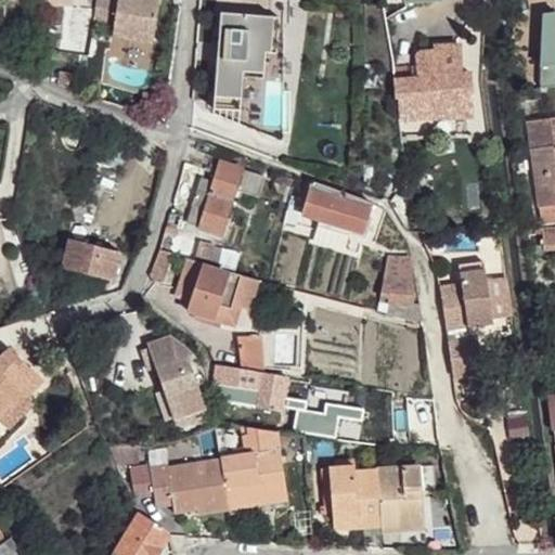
[(158,0),(94,0),(92,21),(113,25),(112,35),(151,42),(158,0)]
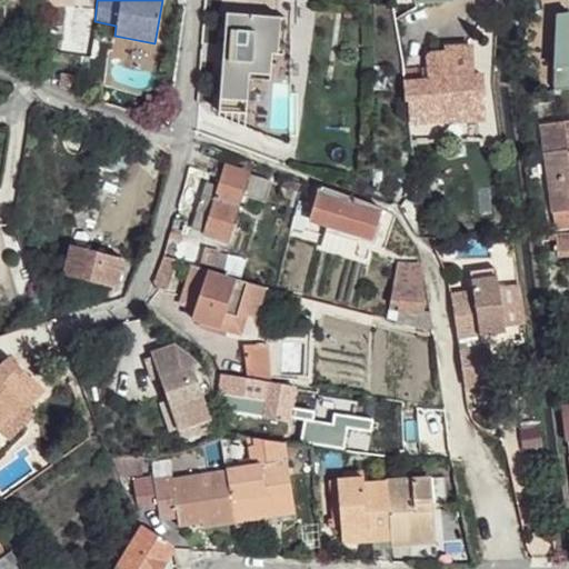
[(228,11),(219,110),(267,113),(270,80),(286,81),(291,17),(228,11)]
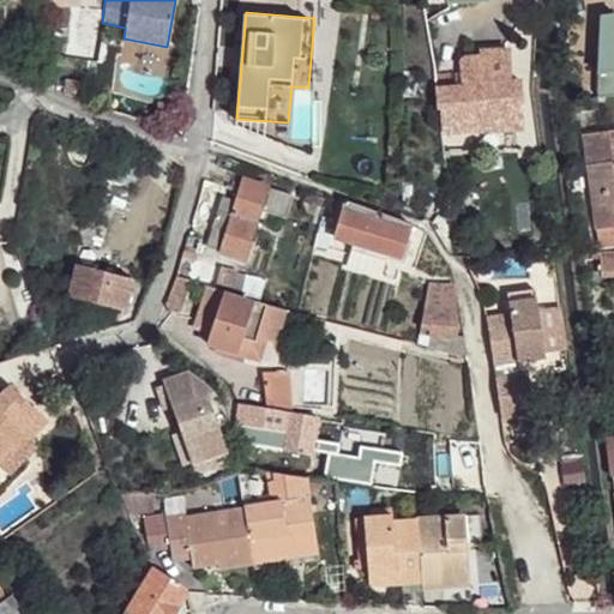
[(463,74),(437,74),(438,107),(441,108),(443,132),(523,128),(522,79),(511,79),(509,49),(483,50),(482,58),(474,58),(468,60),(464,61),(463,66),(463,74)]
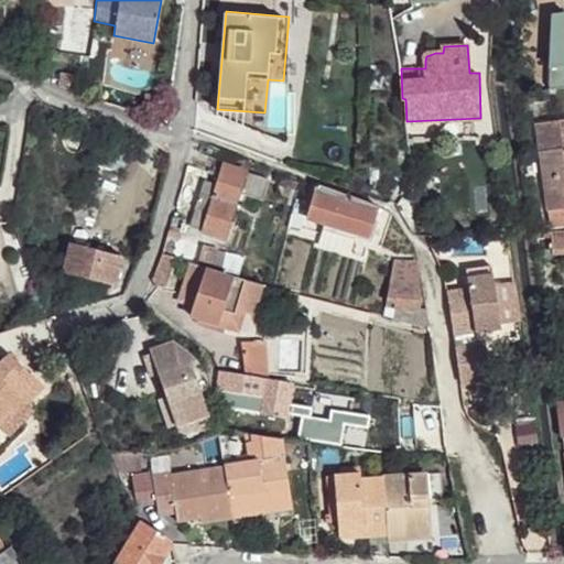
[(264,112),(217,109),(217,115),(263,133),(264,112)]
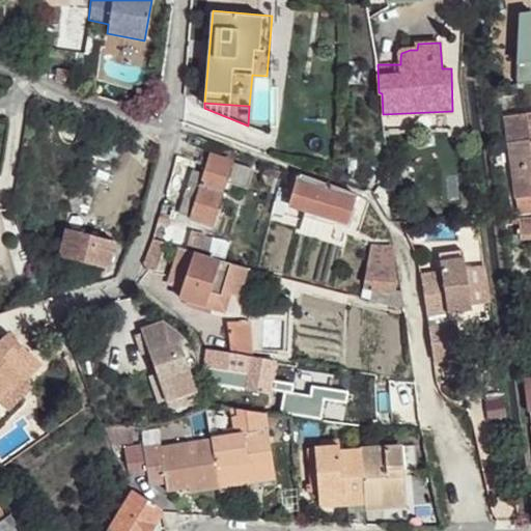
[(530,111),(506,115),(519,212),(530,210),(530,111)]
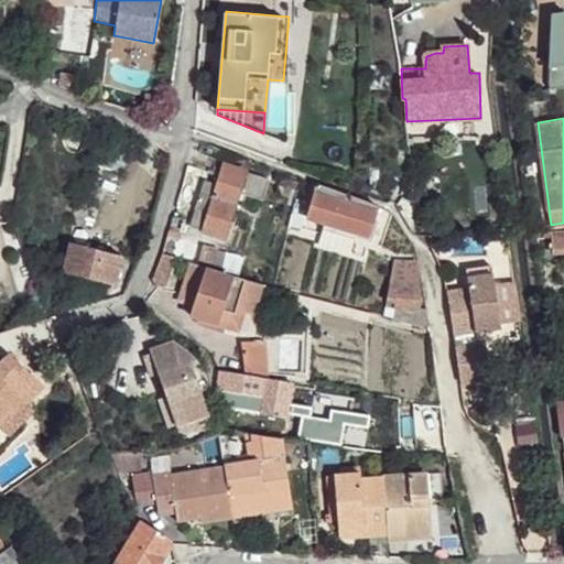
[(210,203),(203,231),(227,238),(247,172),(223,164),(218,179),(210,203)]
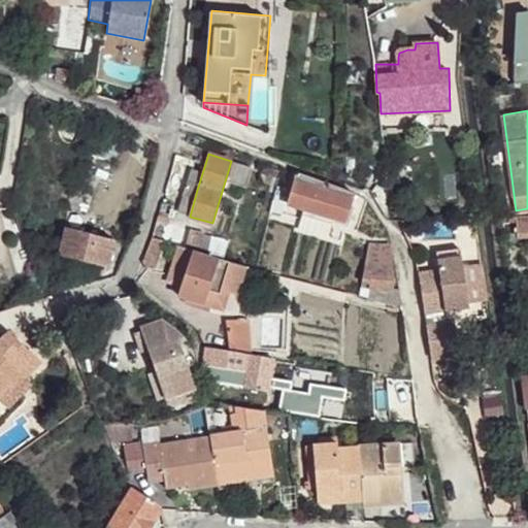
[(204,167),(194,163),(187,187),(197,190),(204,167)]
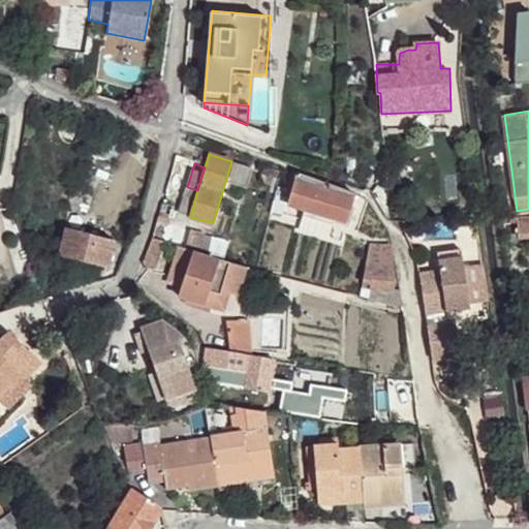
[(331,184),(298,173),(288,200),(345,221),(354,193),(331,184)]
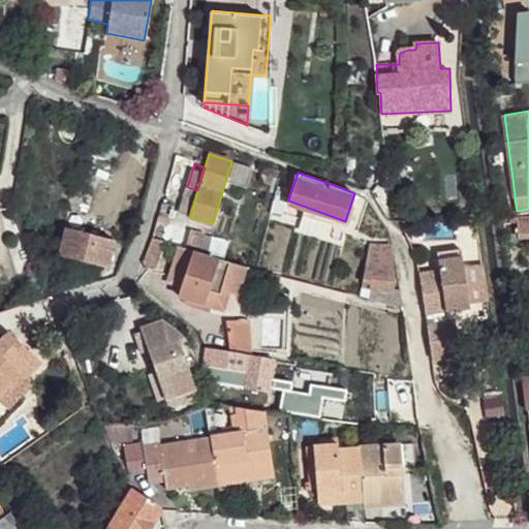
[(167,218),(158,215),(152,238),(174,244),(212,254),(215,239),(166,223),(167,218)]
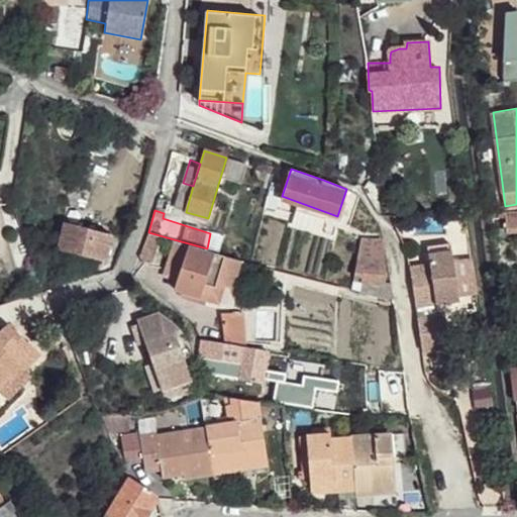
[(516,212),(506,214),(509,229),(516,227),(516,212)]
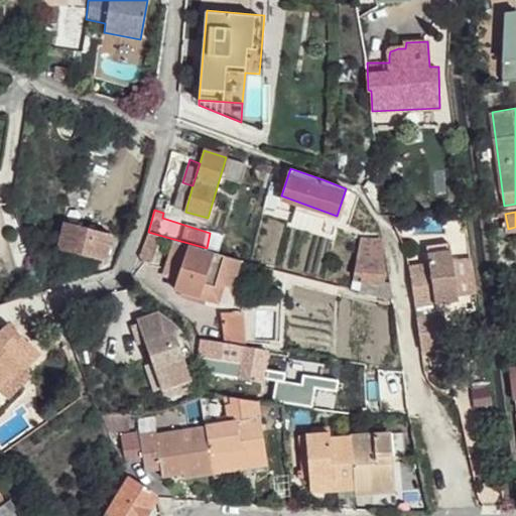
[(111,230),(65,222),(58,250),(105,257),(111,230)]
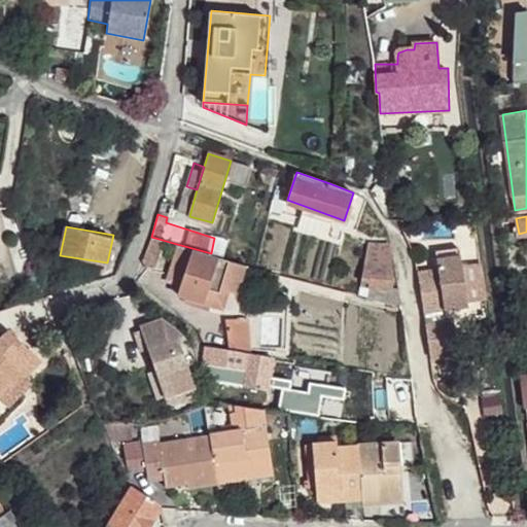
[(384,243),(369,239),(361,277),(369,279),(367,283),(376,284),(384,243)]
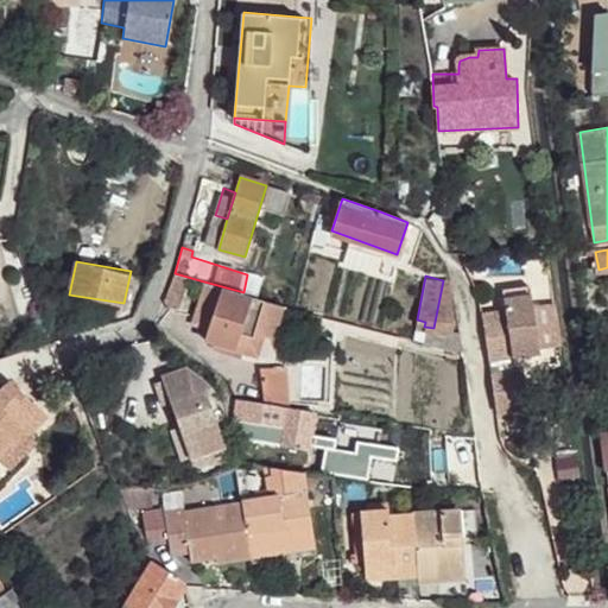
[(248,293),(244,292),(200,280),(189,324),(206,329),(202,340),(234,347),(238,339),(248,293)]
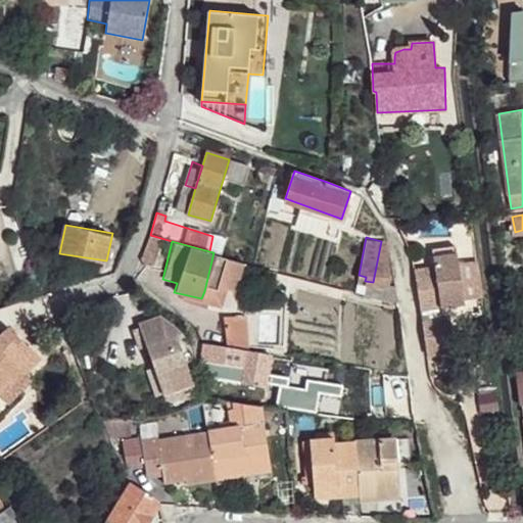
[(437,270),(416,273),(428,357),(457,352),(453,319),(443,320),(442,312),(466,307),(458,248),(435,251),(437,270)]
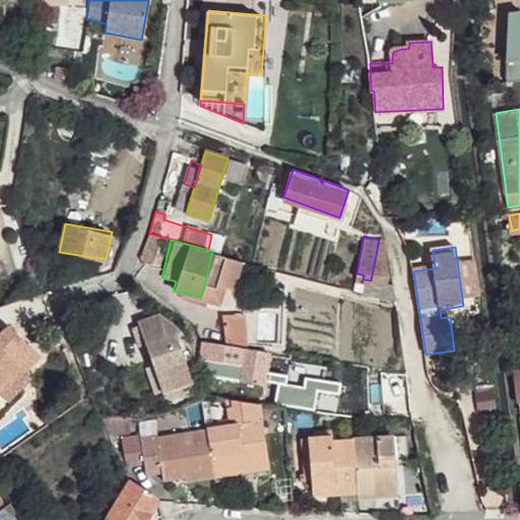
[(240,260),(212,251),(203,289),(222,296),(231,268),(237,268),(240,260)]
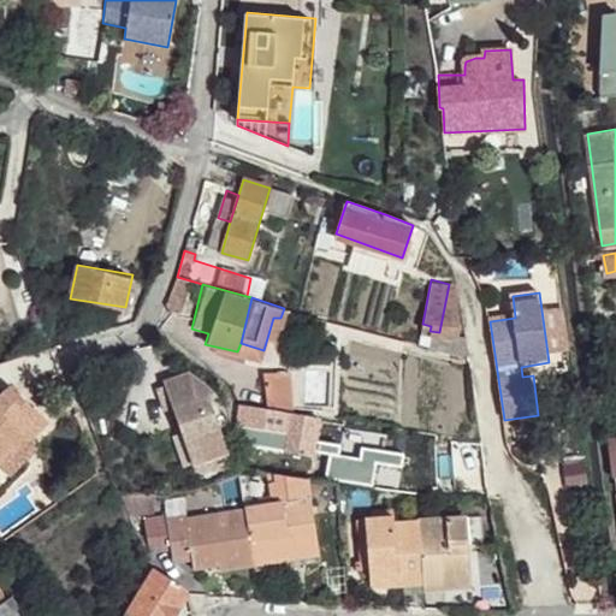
[(189,369),(163,380),(196,475),(231,461),(206,392),(215,391),(213,385),(189,369)]
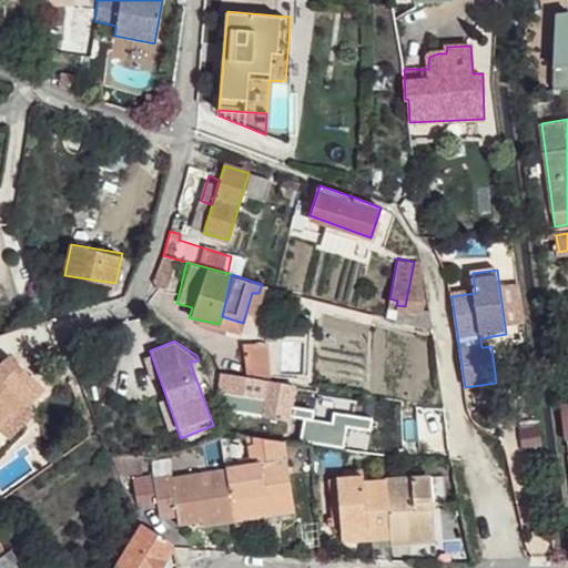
[(247,373),(271,372),(269,343),(245,344),(247,373)]
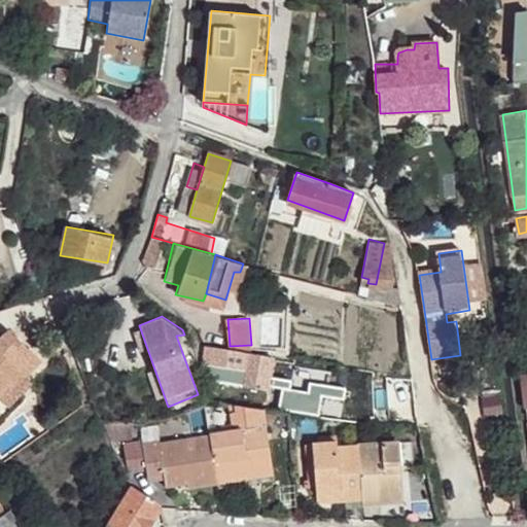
[(0,393),(19,374),(24,378),(38,361),(4,331),(0,336),(0,393)]
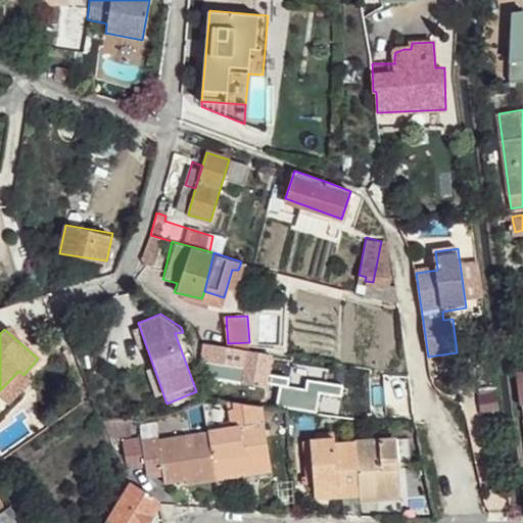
[(270,350),(204,342),(201,360),(243,366),(241,380),(265,383),(270,350)]
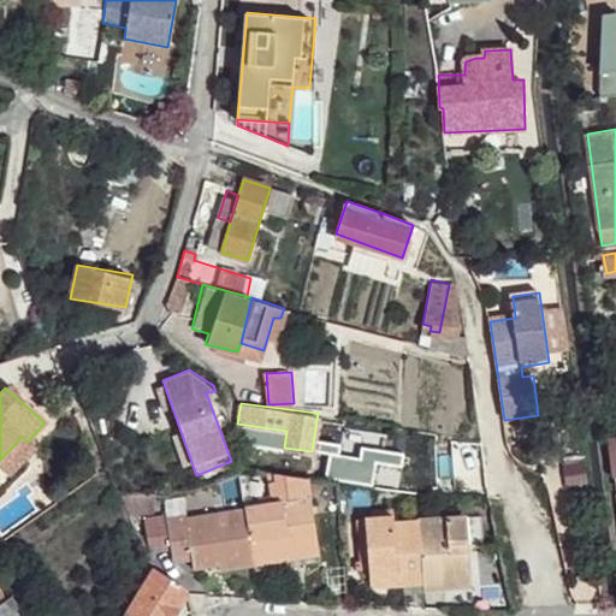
[(22,437),(0,460),(0,469),(7,477),(35,449),(28,442),(22,437)]
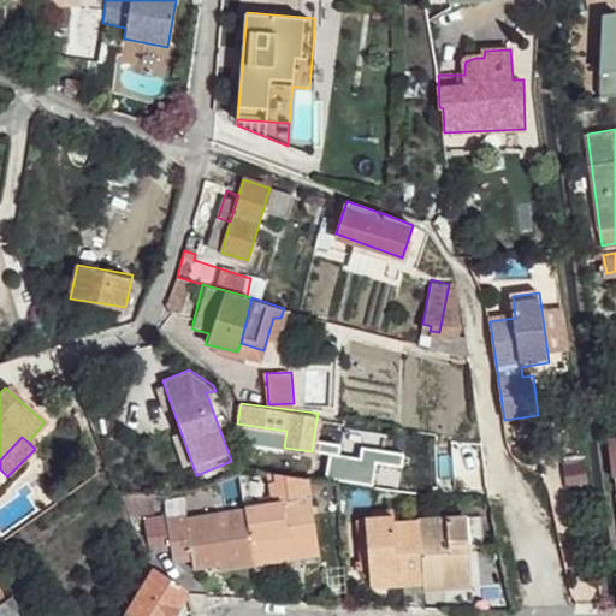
[(309,480),(276,486),(279,505),(282,514),(246,520),(250,557),(317,546),(320,548),(309,480)]
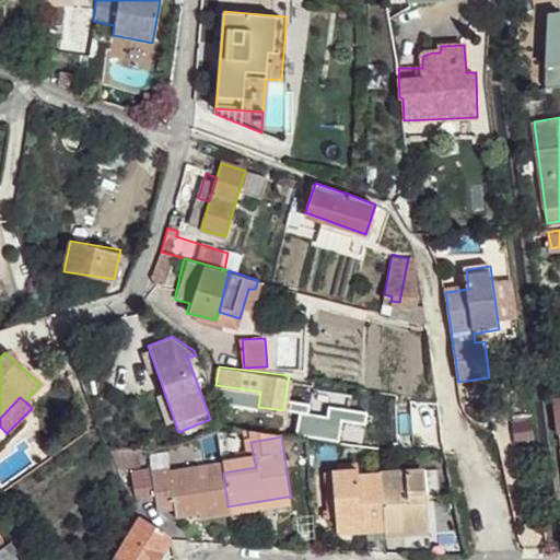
[(254,459),(221,464),(223,473),(256,467),(254,459)]
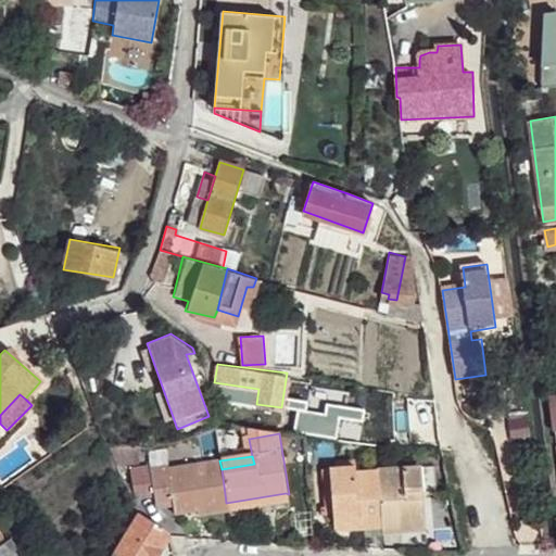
[(166,466),(150,470),(154,504),(171,502),(172,517),(192,515),(194,521),(227,516),(226,503),(222,469),(219,460),(166,470),(166,466)]
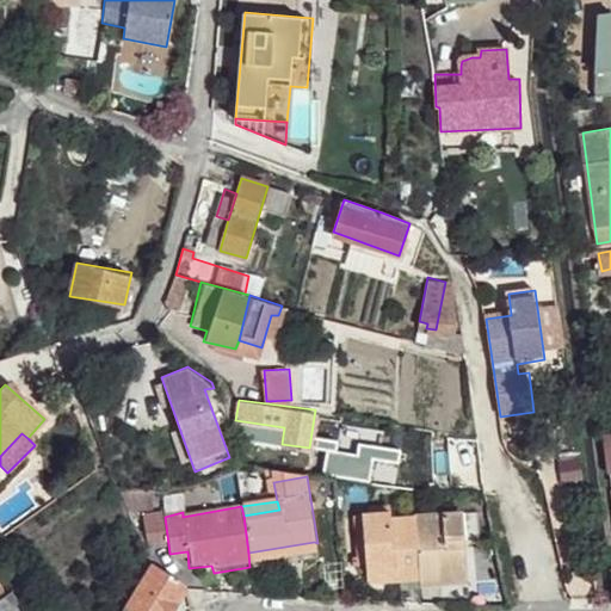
[(392,511),(365,514),(369,572),(394,568),(396,578),(421,576),(417,514),(393,517),(392,511)]
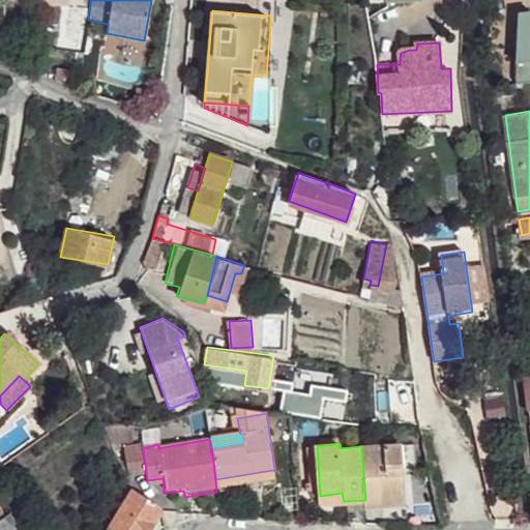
[(401,443),(361,446),(365,500),(366,506),(382,504),(406,502),(404,468),(401,443)]
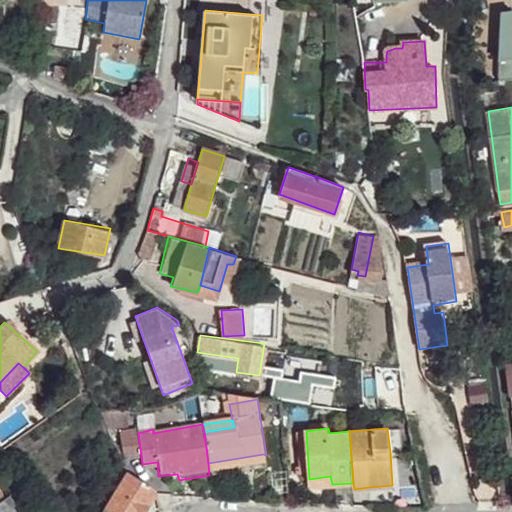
[(400,428),(387,428),(390,452),(403,450),(400,428)]
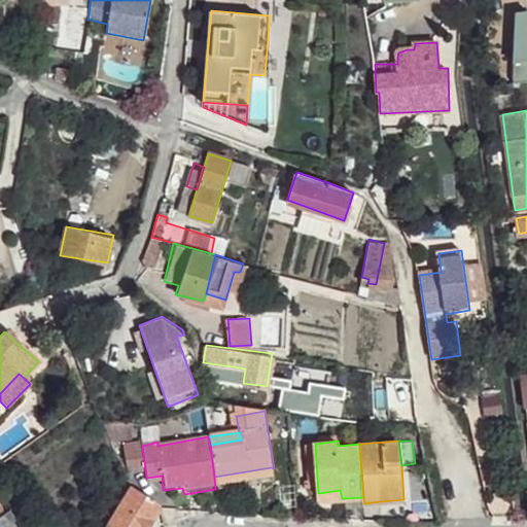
[(271,467),(214,477),(215,489),(274,480),(271,467)]
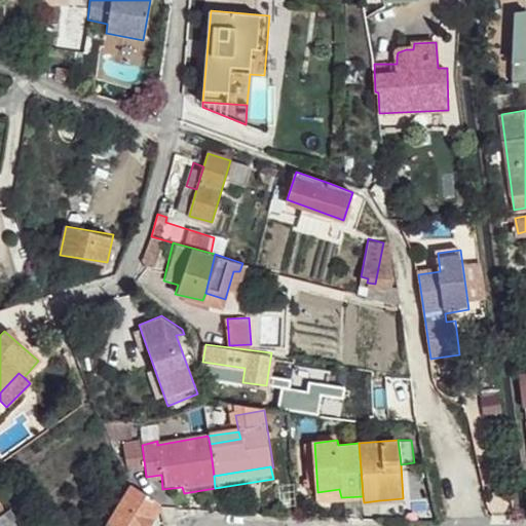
[(127,497),(110,525),(147,525),(159,505),(155,499),(148,494),(133,487),(127,497)]
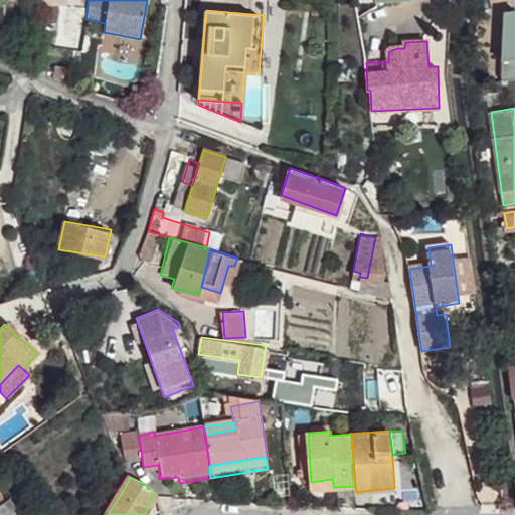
[(332,479),(311,482),(311,490),(334,487),(332,479)]
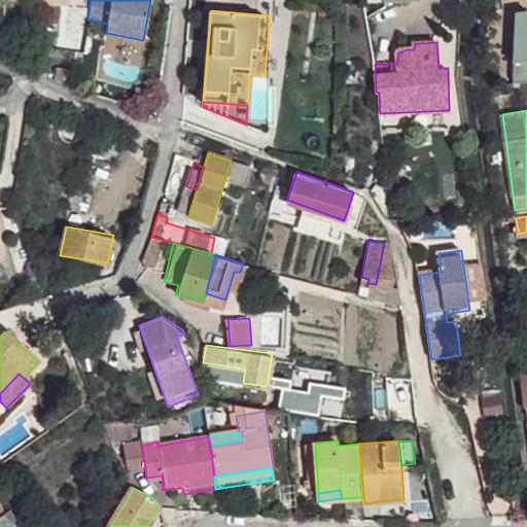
[(403,499),(380,501),(381,508),(405,506),(403,499)]
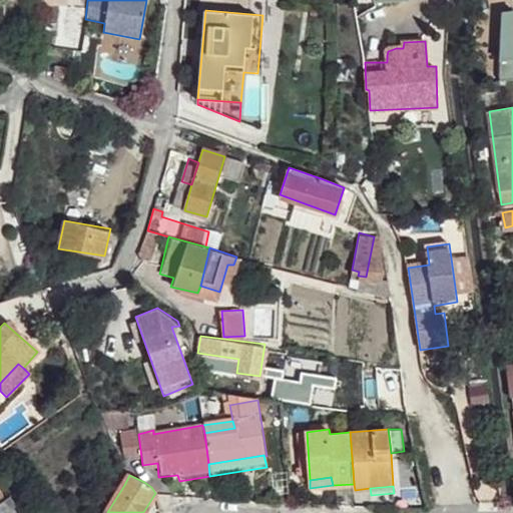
[(13,512),(0,493),(0,512),(13,512)]
